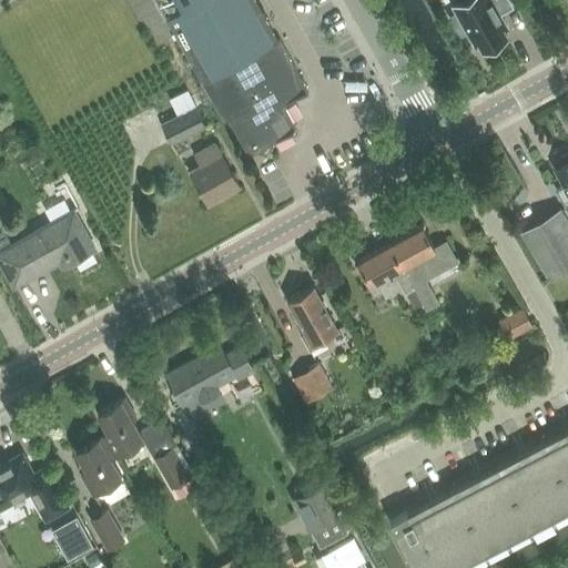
[(156,0),(224,121),(229,119),(250,155),(297,129),(284,103),(308,90),(257,0),(156,0)]
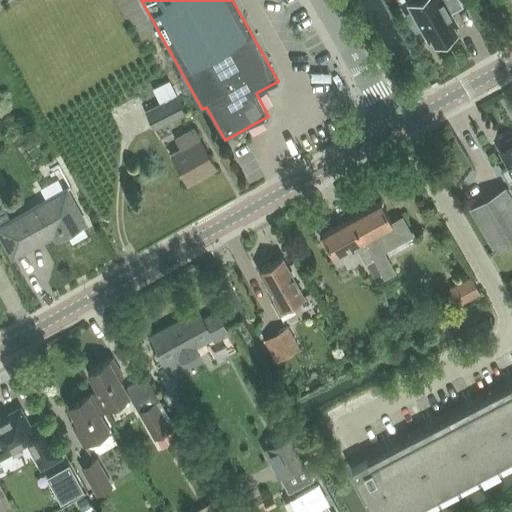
[(421,27),(429,41),(432,39),(435,44),(457,32),(454,27),(457,25),(447,5),(456,0),(415,0),(408,4),(412,10),(405,14),(414,30),(421,27)]
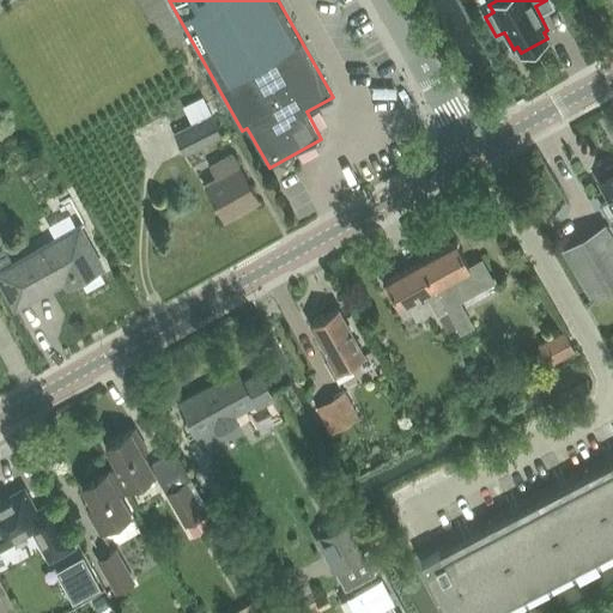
[(202,97),(184,105),(194,125),(212,115),(202,97)]
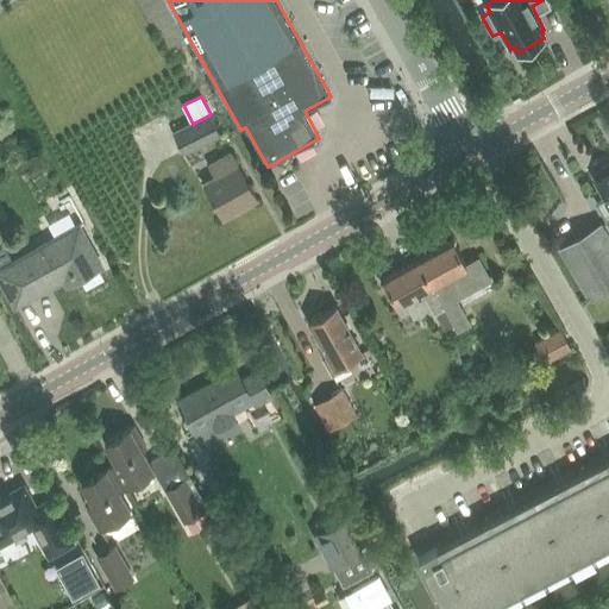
[(193,124),(174,133),(183,154),(220,135),(211,114),(193,124)]
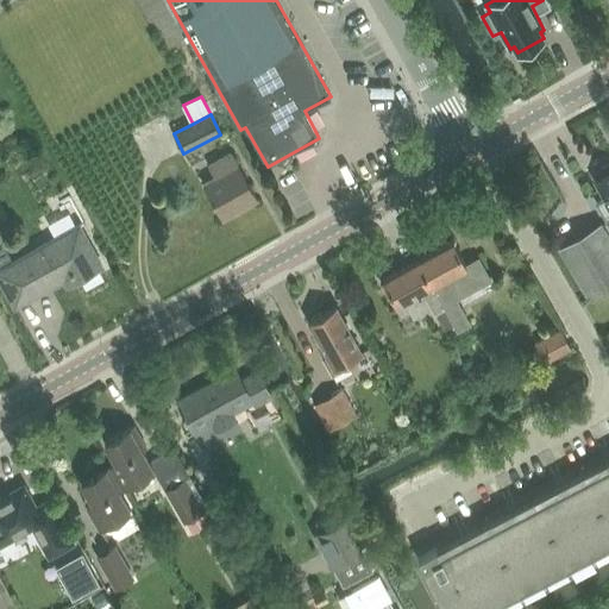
[(203,183),(224,218),(257,199),(238,164),(237,164),(231,152),(208,165),(214,177),(203,183)]
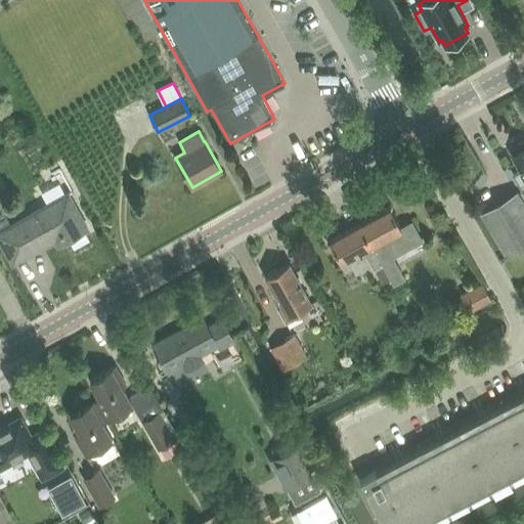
[(523,147),(512,155),(523,176),(523,147)]
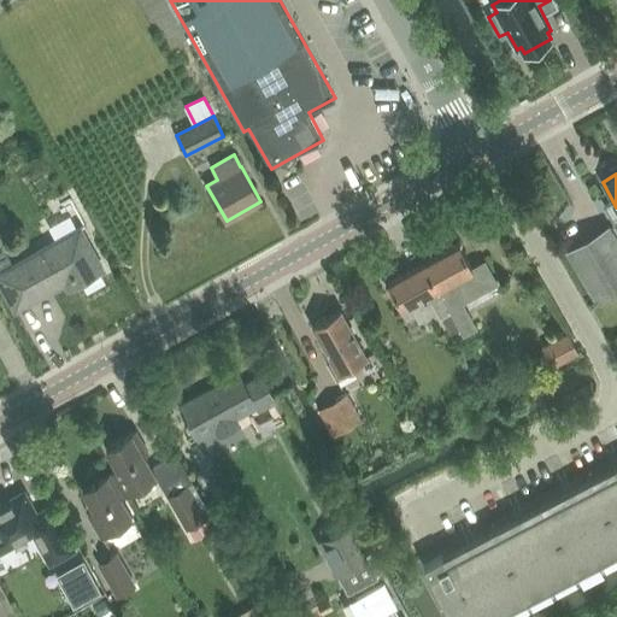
[(0,247),(0,283),(11,304),(28,295),(31,301),(72,278),(76,285),(103,270),(80,228),(12,265),(3,246),(0,247)]
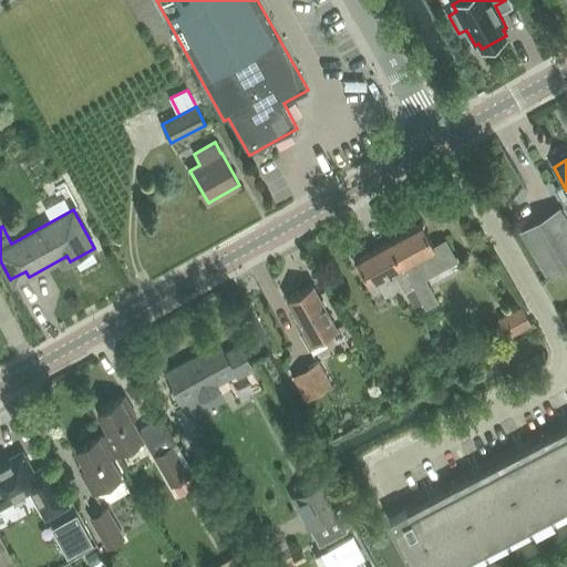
[(566,220),(560,209),(521,232),(547,277),(566,266),(566,220)]
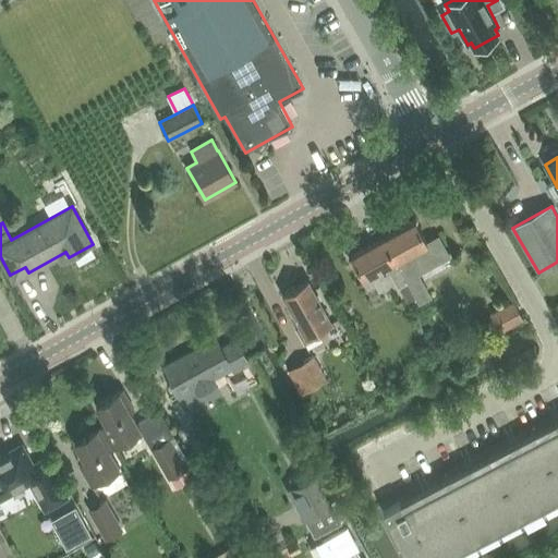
[(384,238),(407,281),(413,293),(417,301),(428,295),(416,274),(448,256),(437,237),(426,242),(414,220),(384,238)]
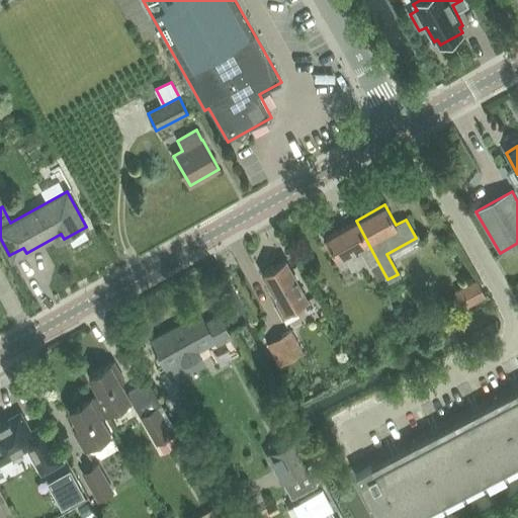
[(377,261),(356,221),(325,238),(337,258),(357,247),(368,267),(369,266),(377,261)]
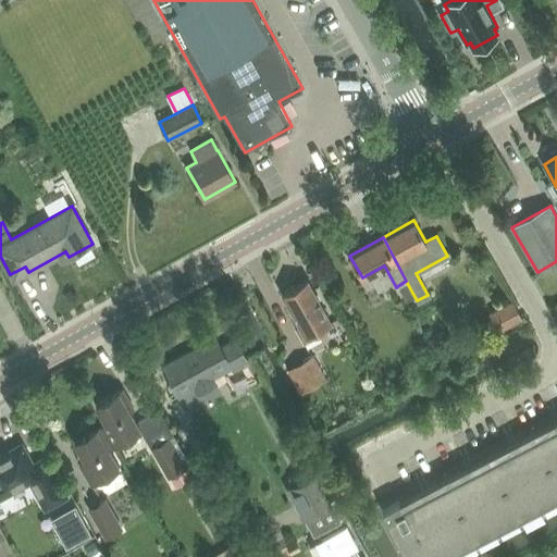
[(281,294),(298,326),(312,319),(318,327),(330,321),(307,280),(281,294)]
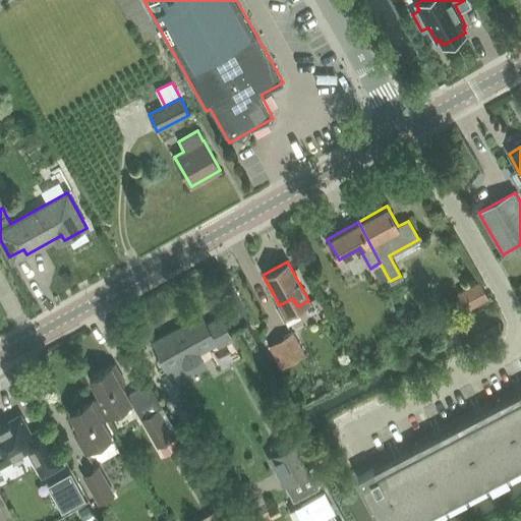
[(380,263),(371,268),(378,279),(386,274),(380,263)]
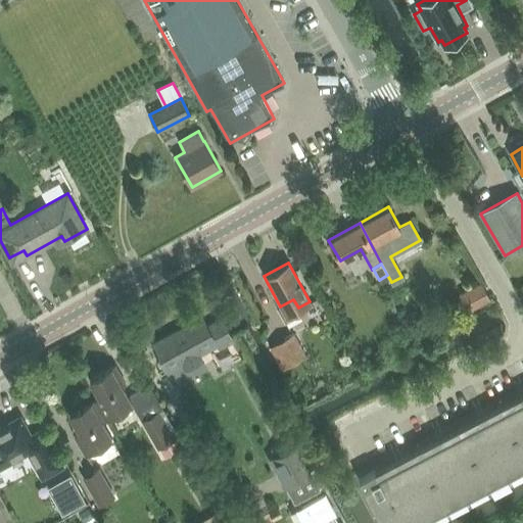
[(481,284),(460,296),(468,311),(489,299),(481,284)]
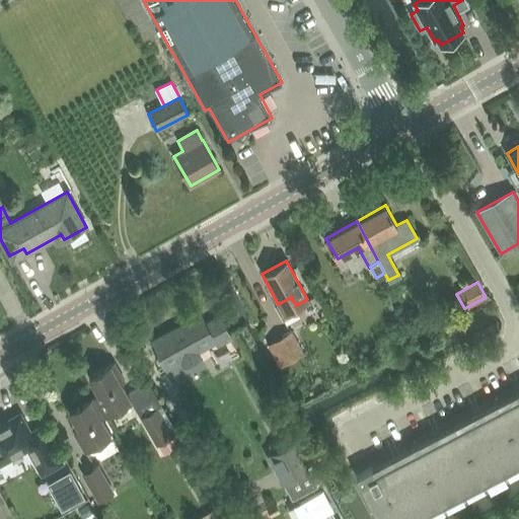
[(200,313),(151,341),(166,368),(215,341),(217,345),(231,338),(218,314),(205,322),(200,313)]
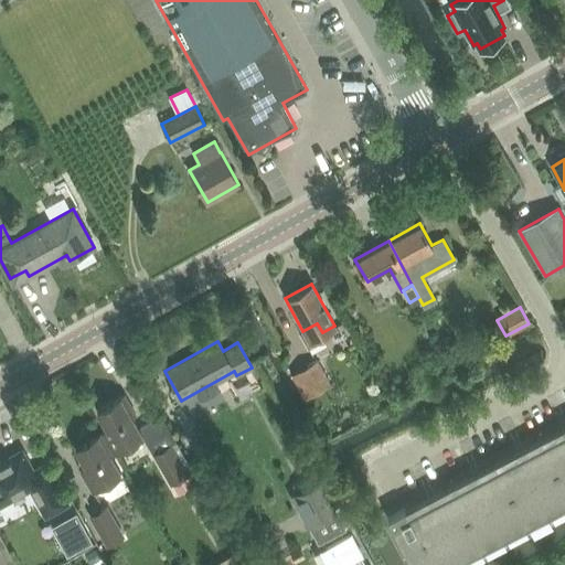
[(306,366),(292,374),(305,397),(319,390),(306,366)]
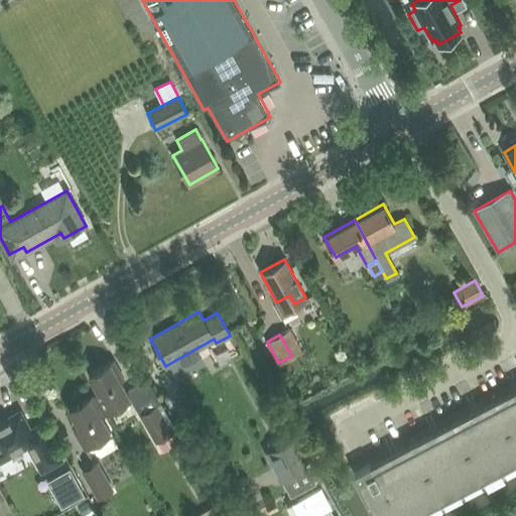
[(93,394),(104,413),(129,398),(119,381),(123,379),(113,361),(88,375),(97,392),(93,394)]
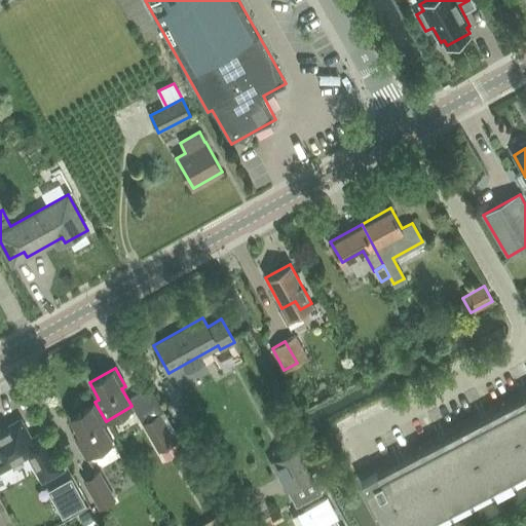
[(150,386),(128,399),(133,405),(132,406),(142,423),(146,421),(158,414),(164,411),(150,386)]
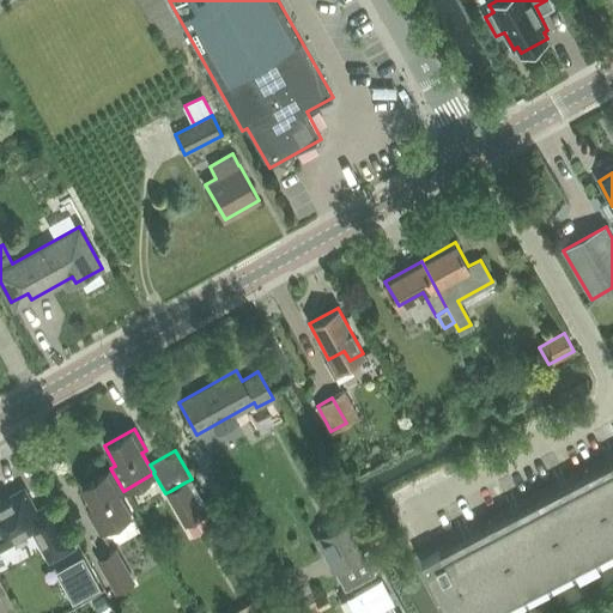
[(123,491),(110,468),(80,486),(92,508),(87,510),(99,532),(129,514),(119,493),(123,491)]
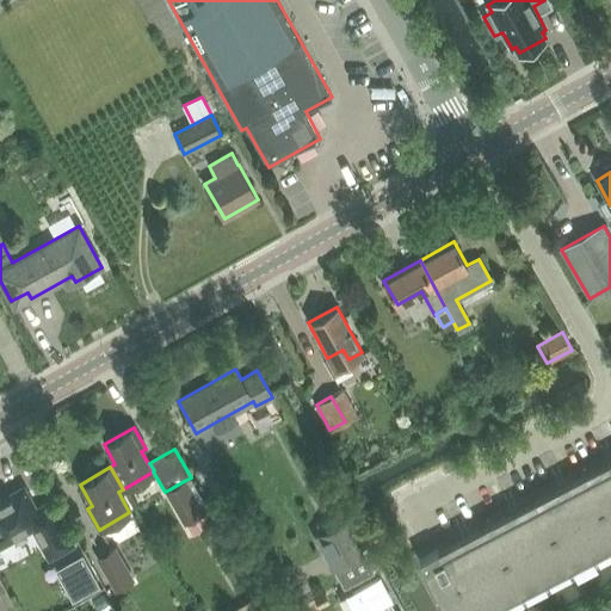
[(610,467),(586,480),(610,528),(610,467)]
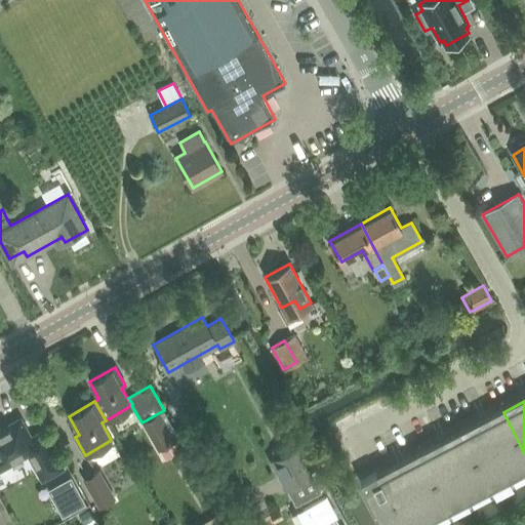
[(524,453),(503,412),(462,434),(490,487),(524,469),(524,453)]
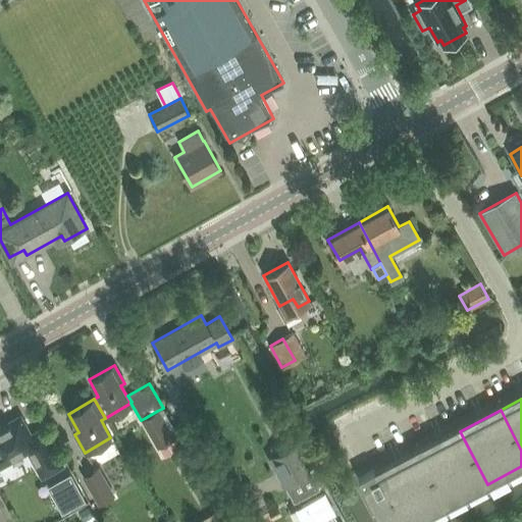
[(157,411),(145,418),(160,445),(172,437),(157,411)]
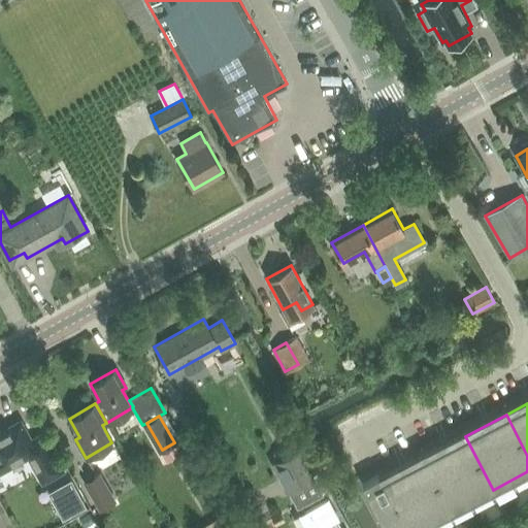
[(0,471),(2,470),(29,456),(43,481),(63,470),(43,434),(31,440),(20,422),(0,432),(0,471)]
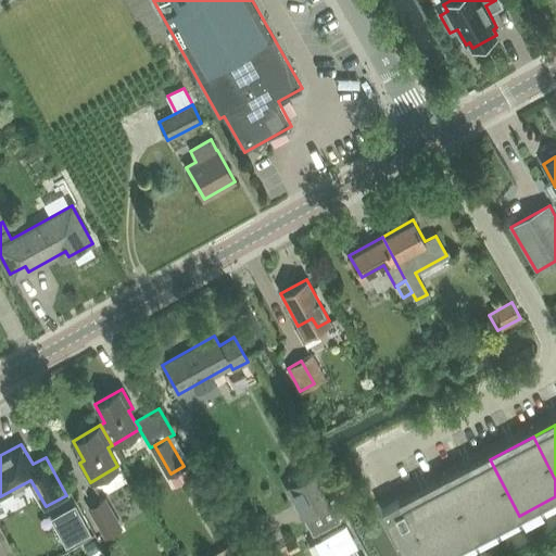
[(490,459),(446,482),(476,539),(519,516),(490,459)]
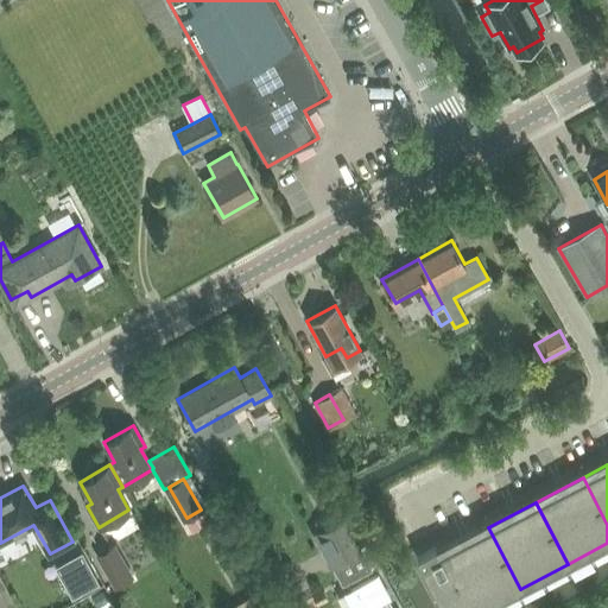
[(201,510),(187,518),(194,531),(208,523),(203,515),(201,510)]
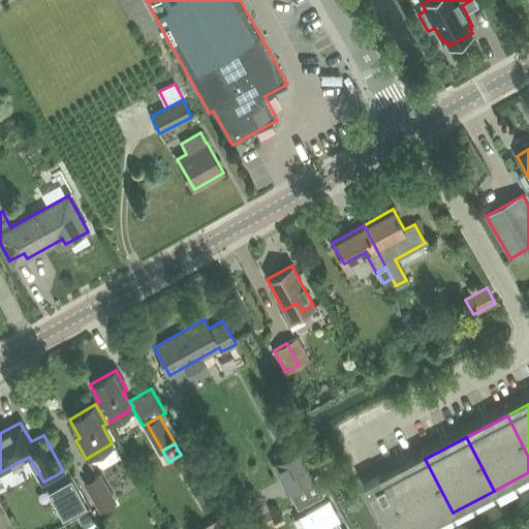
[(276,461),(291,490),(300,505),(321,494),(313,478),(299,449),(286,456),(276,461)]
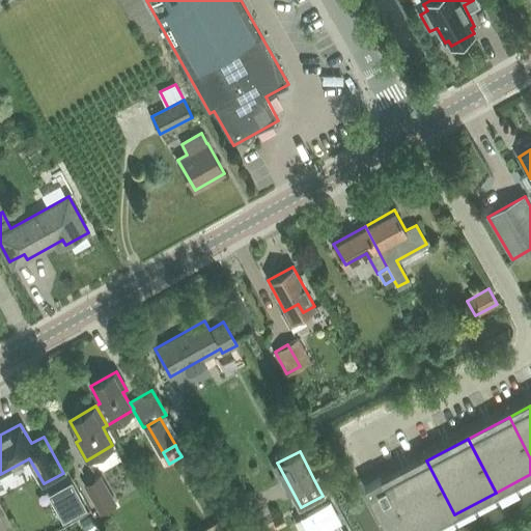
[(426,460),(384,482),(409,530),(422,530),(454,514),(426,460)]
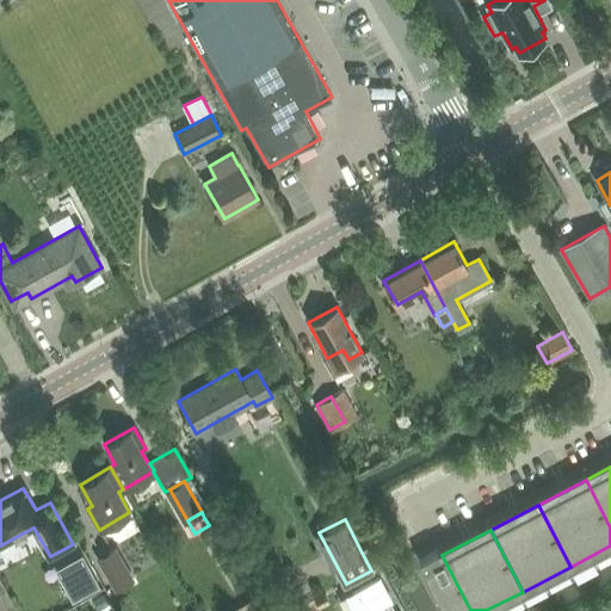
[(438,549),(419,560),(420,561),(424,568),(445,610),(470,610),(442,555),(442,556),(438,549)]
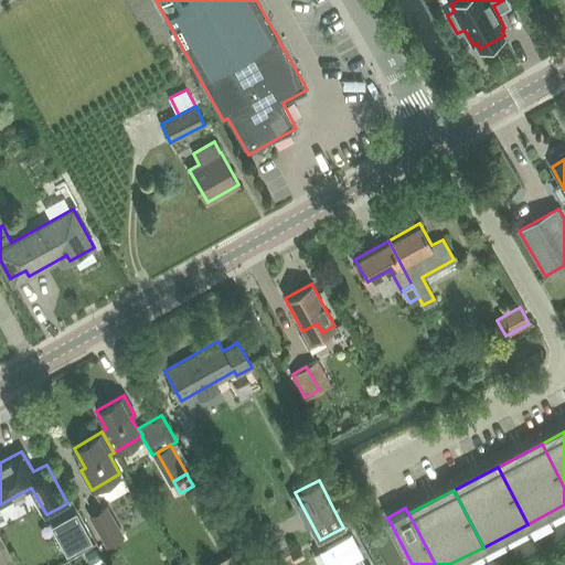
[(103,509),(89,516),(106,545),(119,537),(103,509)]
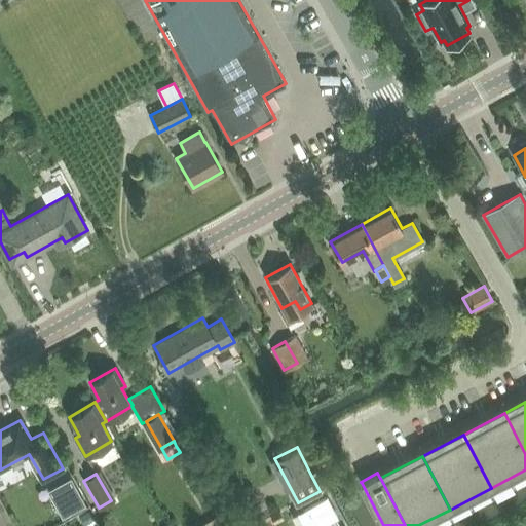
[(68,502),(59,508),(64,517),(84,505),(70,480),(59,486),(68,502)]
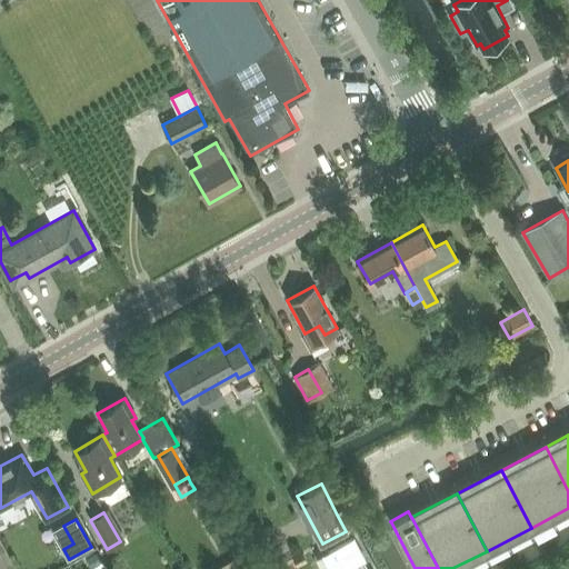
[(322,553),(330,568),(350,568),(367,560),(353,536),(322,553)]
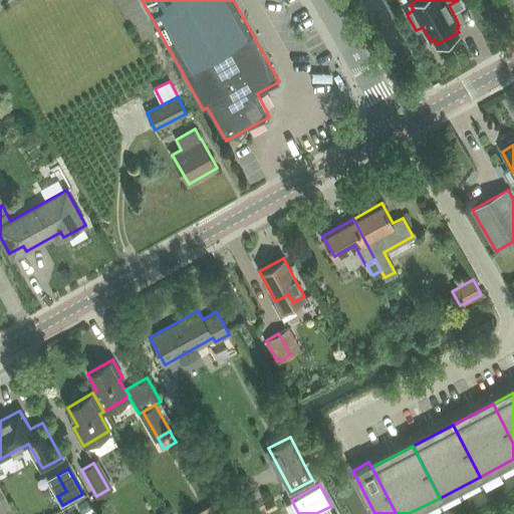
[(88,499),(77,505),(82,513),(92,507),(88,499)]
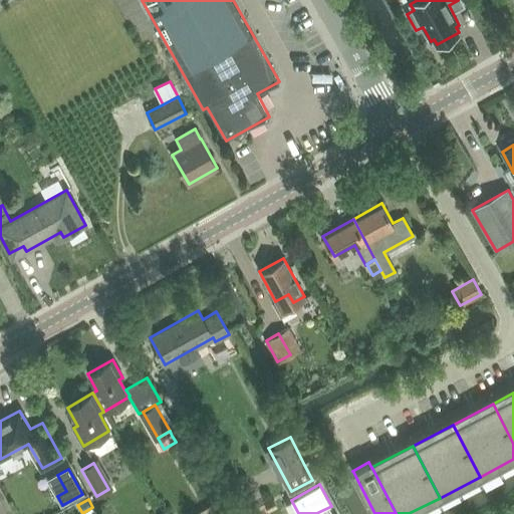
All buildings are outlined.
